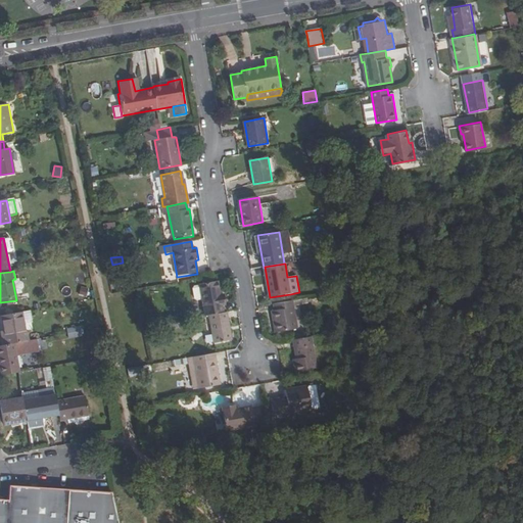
[(198,284),(204,316),(207,315),(222,313),(221,304),(224,304),(223,295),(219,295),(217,281),(198,284)]
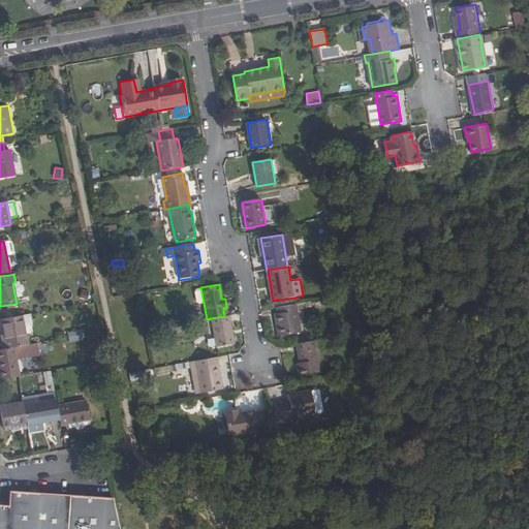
[(296,303),(277,307),(278,313),(275,313),(279,337),(302,334),(296,303)]
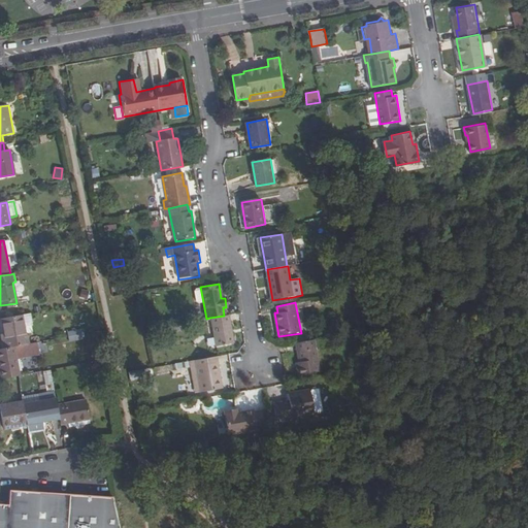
[(224,316),(209,318),(215,345),(232,342),(228,315),(224,316)]
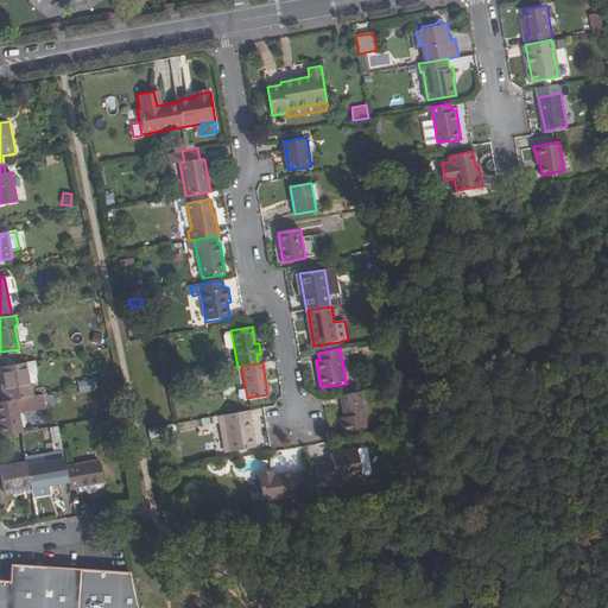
[(4,403),(17,400),(29,398),(26,388),(31,388),(26,363),(1,367),(5,385),(6,392),(1,392),(4,403)]
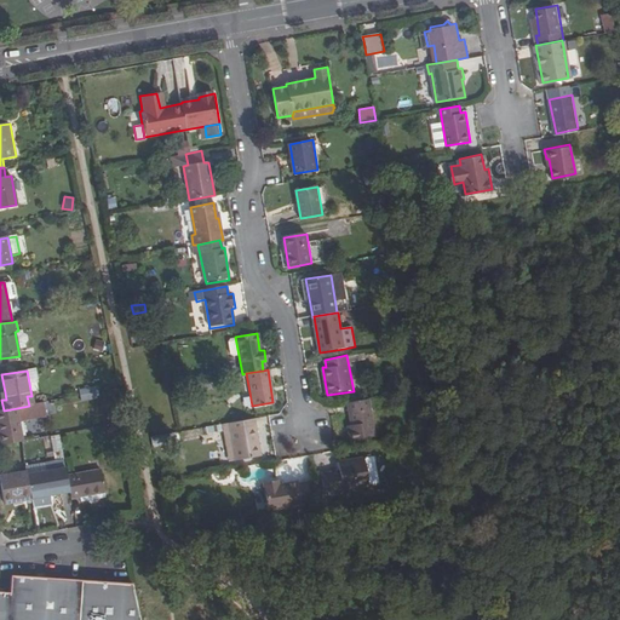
[(201,383),(187,385),(189,392),(204,390),(201,383)]
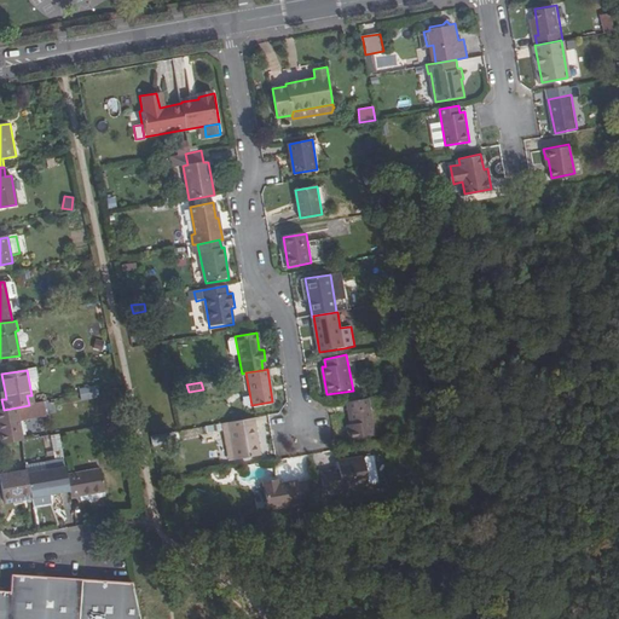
[(376,434),(370,398),(347,401),(351,424),(352,429),(350,431),(351,439),(376,434)]
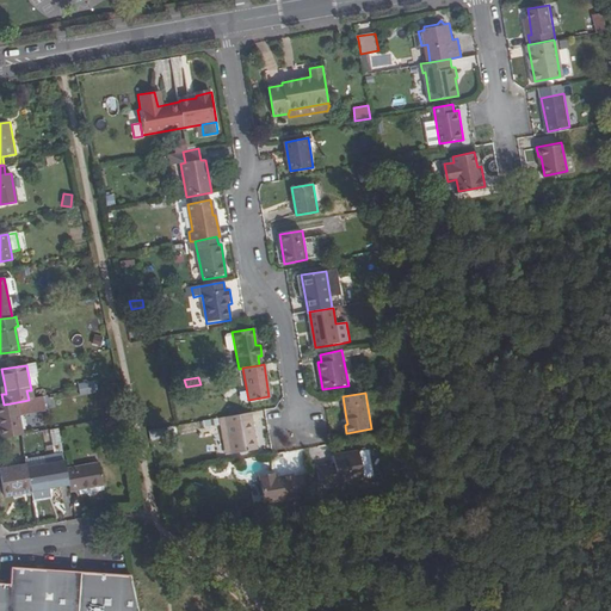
[(4,405),(0,405),(0,427),(0,430),(4,429),(6,439),(20,437),(23,436),(17,402),(4,405)]
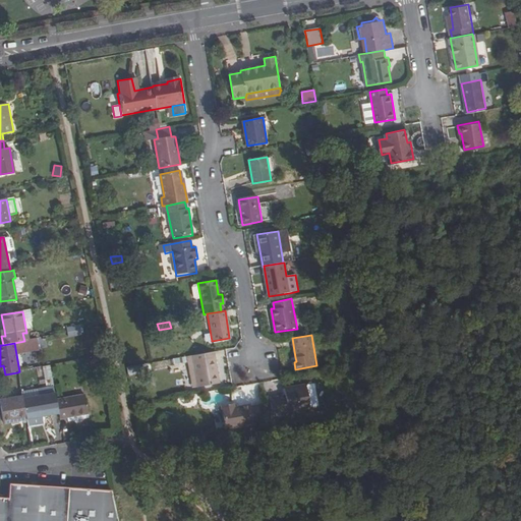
[(217,366),(226,366),(226,350),(217,350),(217,366)]
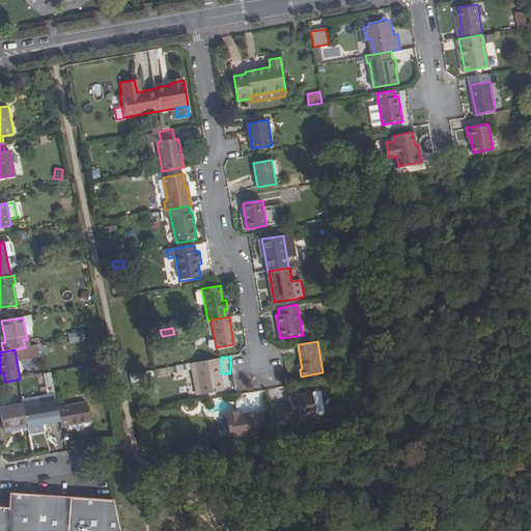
[(223,390),(218,358),(193,363),(194,370),(198,369),(201,394),(223,390)]
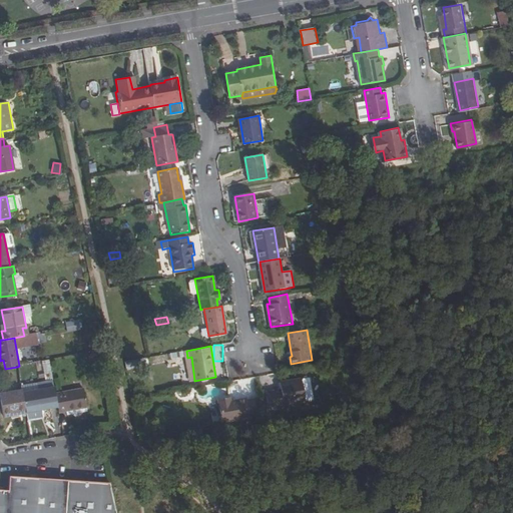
[(297,380),(300,401),(310,400),(306,378),(297,380)]
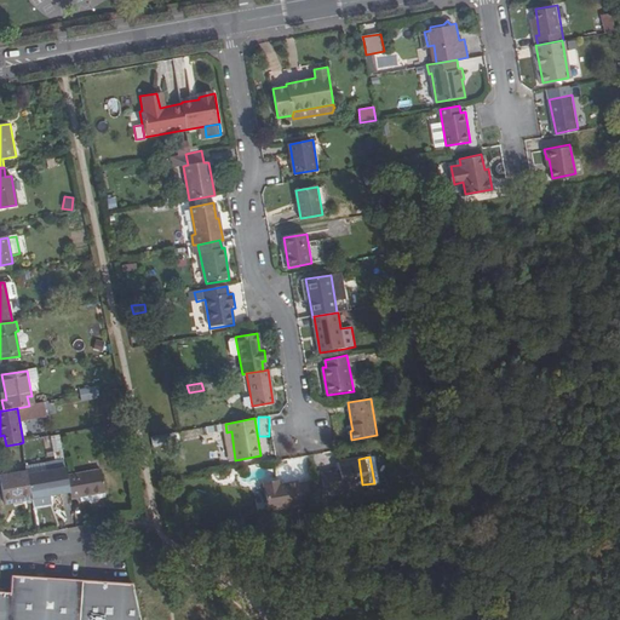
[(362,484),(359,459),(333,463),(334,471),(315,475),(319,495),(338,493),(337,489),(362,484)]
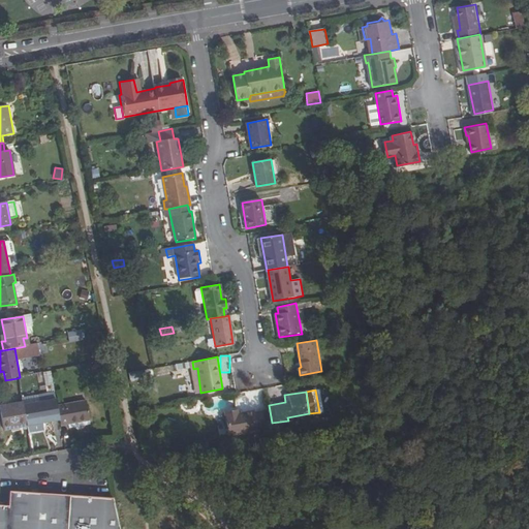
[(27,426),(28,426),(44,423),(60,419),(58,406),(56,395),(48,396),(49,402),(23,406),(27,426)]
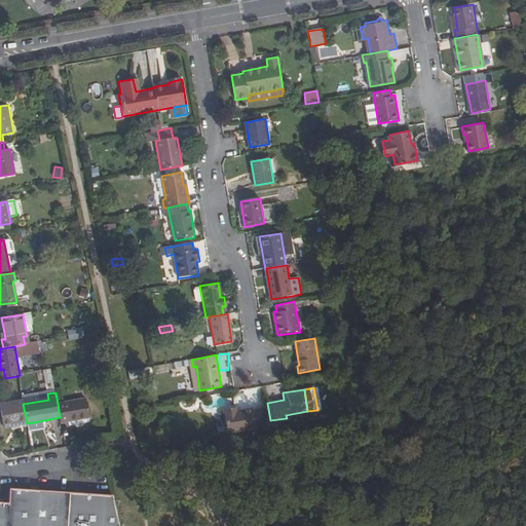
[(48,400),(47,393),(22,399),(23,401),(23,404),(48,400)]
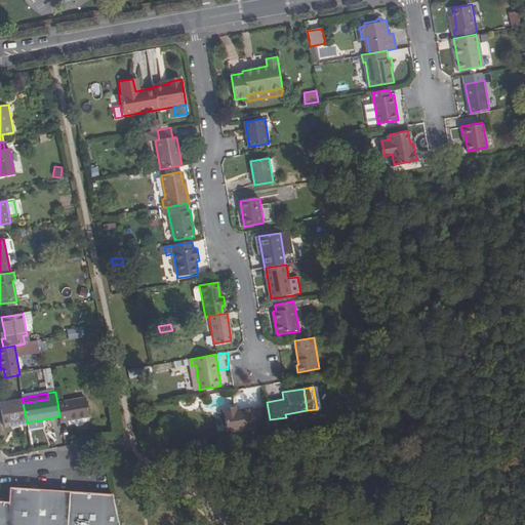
[(401,397),(402,406),(415,404),(413,395),(401,397)]
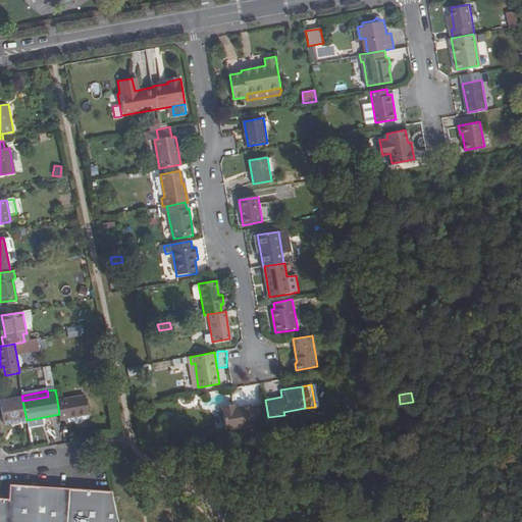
[(59,414),(60,419),(88,414),(85,396),(57,401),(59,414)]
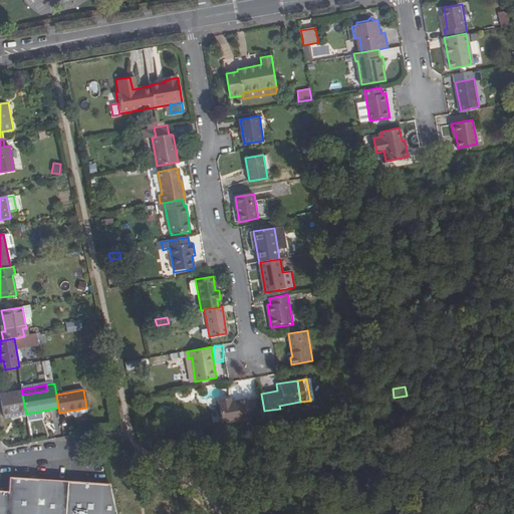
[(4,418),(26,414),(22,395),(22,392),(0,396),(4,418)]
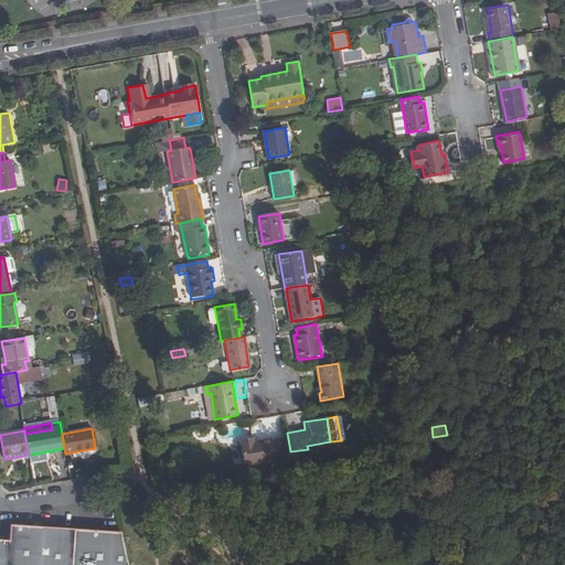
[(247,437),(235,439),(240,465),(268,459),(267,457),(276,455),(274,439),(265,440),(265,439),(248,441),(247,437)]
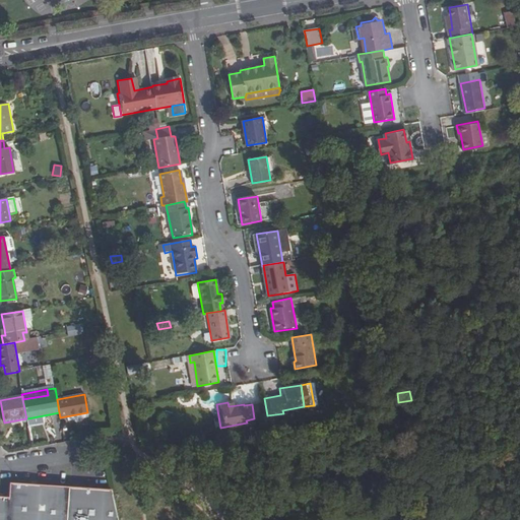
[(258,403),(252,404),(254,418),(261,418),(258,403)]
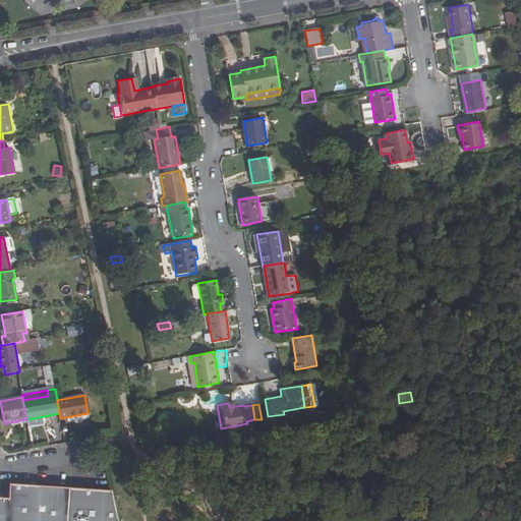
[(44,416),(27,419),(30,428),(45,425),(44,416)]
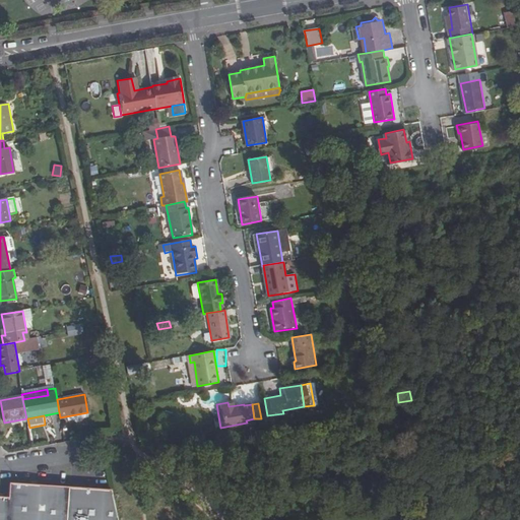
[(66,519),(69,488),(9,483),(8,498),(0,497),(0,519),(66,519)]
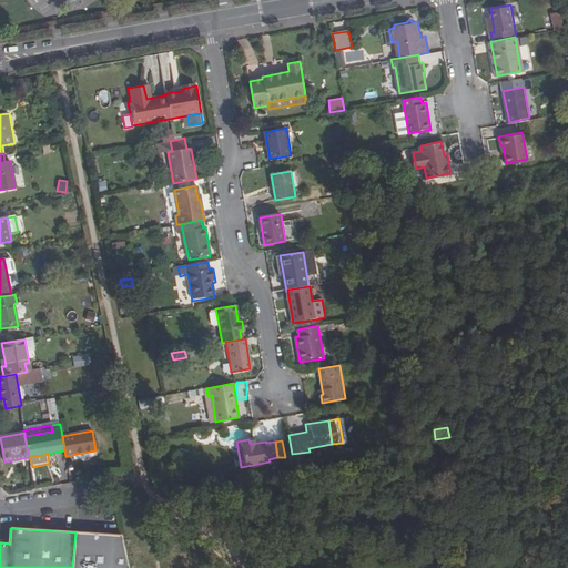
[(75,533),(72,567),(129,567),(122,535),(75,533)]
